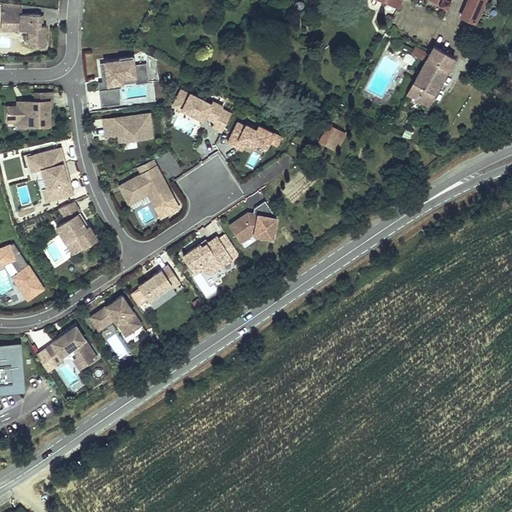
[(474,22),(484,0),(468,0),(461,16),(474,22)]
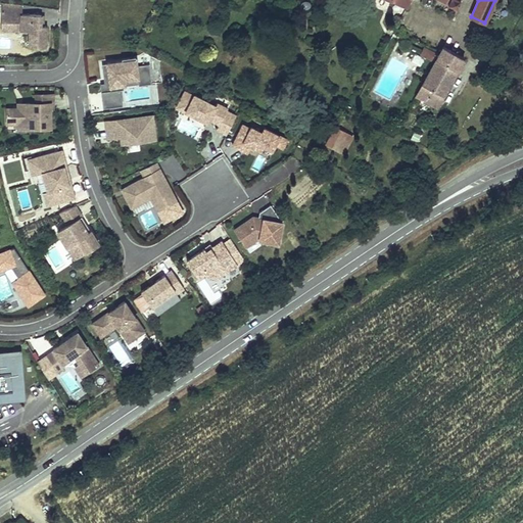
[(22,14),(22,4),(3,3),(2,24),(12,24),(12,31),(30,31),(30,46),(46,47),(47,26),(44,26),(39,26),(40,21),(42,21),(42,15),(22,14)]
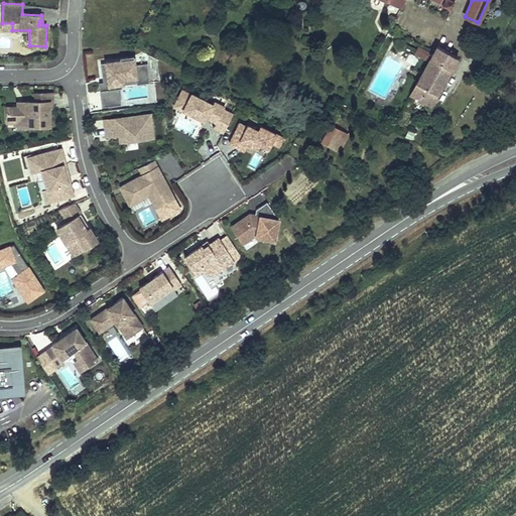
[(429,60),(412,90),(433,102),(457,57),(437,46),(432,55),(429,60)]
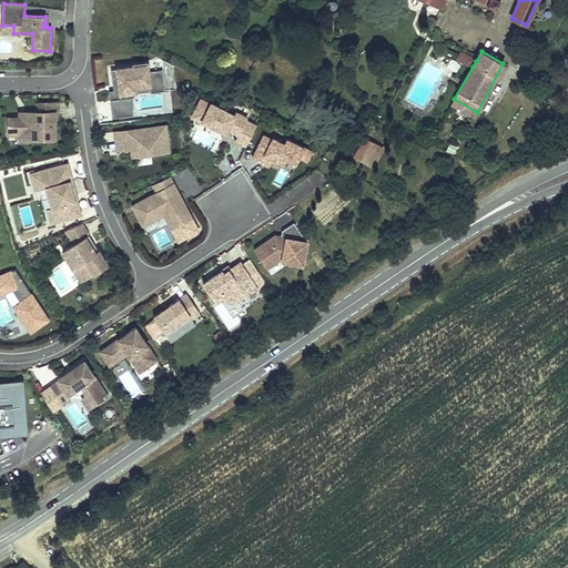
[(476,61),(460,52),(457,59),(473,67),(476,61)]
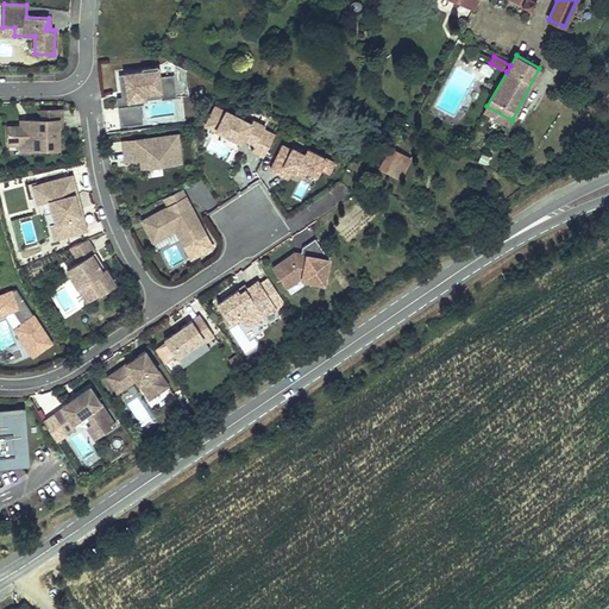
[(159,77),(158,69),(119,75),(123,96),(118,98),(121,126),(143,123),(140,105),(144,104),(143,92),(161,89),(162,100),(177,98),(174,75),(159,77)]
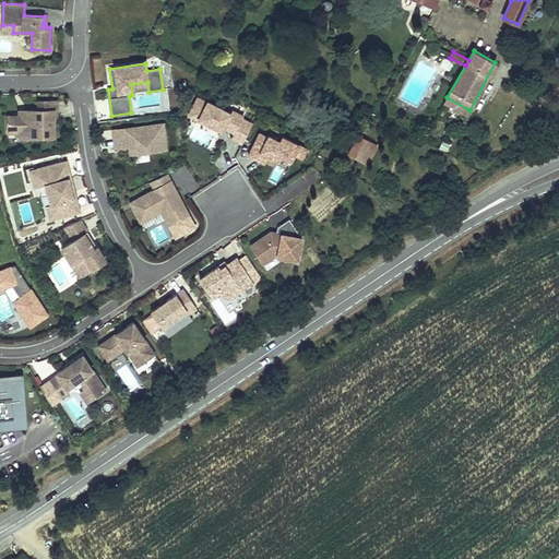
[(195,119),(187,137),(211,147),(221,127),(235,133),(232,139),(241,144),(251,123),(197,98),(189,115),(195,119)]
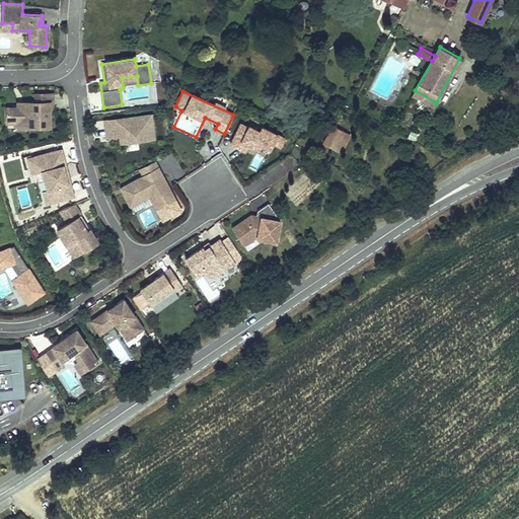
[(50,93),(32,94),(32,102),(25,102),(25,107),(15,107),(4,108),(5,124),(15,124),(15,128),(48,127),(48,109),(51,109),(50,93)]
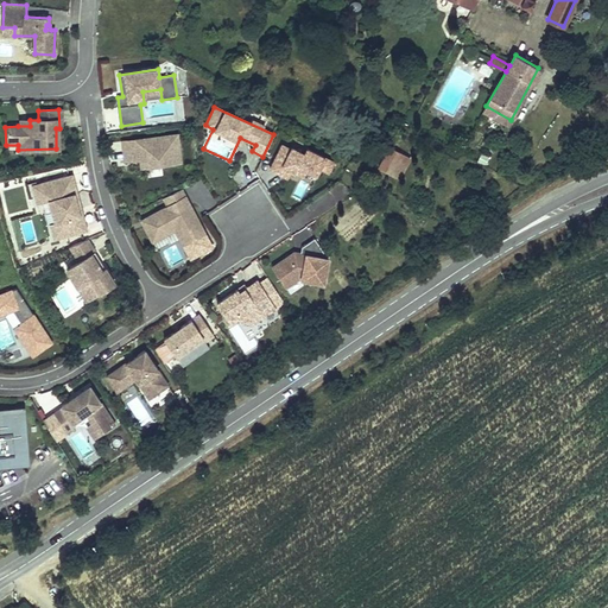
[(124,141),(126,160),(144,158),(145,166),(181,163),(178,135),(124,141)]
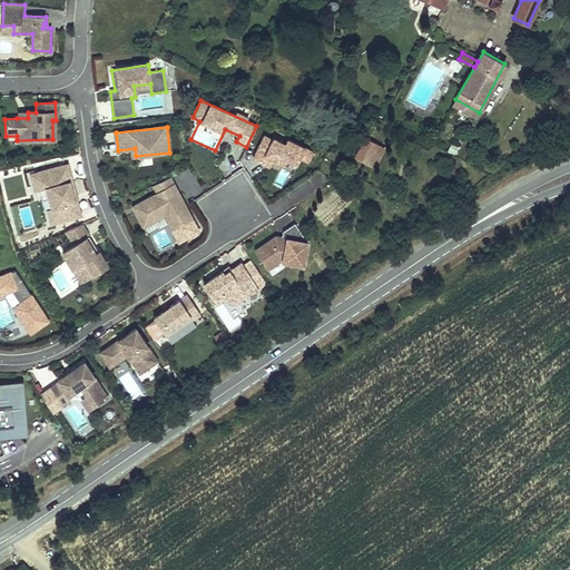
[(285,146),(265,136),(253,160),(278,173),(282,165),(294,170),(300,159),(306,163),(312,151),(288,139),(285,146)]
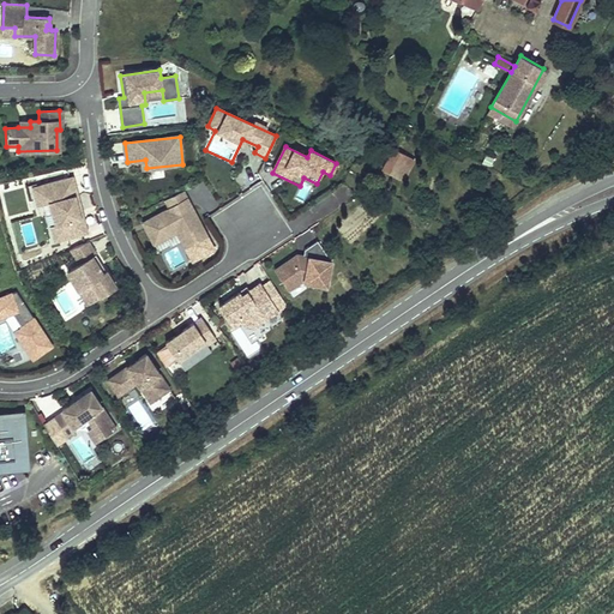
[(395,148),(384,169),(391,173),(402,151),(395,148)]
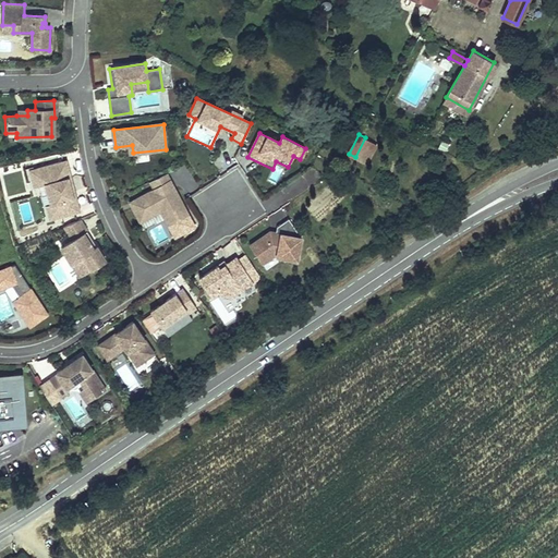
[(377,144),(365,137),(355,157),(366,162),(377,144)]
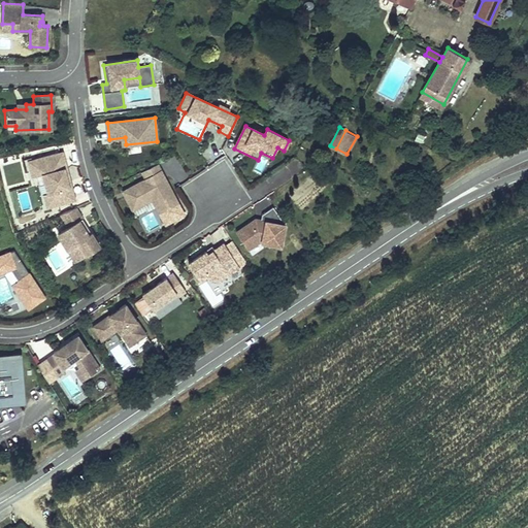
[(64,152),(32,160),(37,176),(43,174),(47,173),(56,205),(76,199),(73,187),(71,187),(66,168),(68,167),(64,152)]
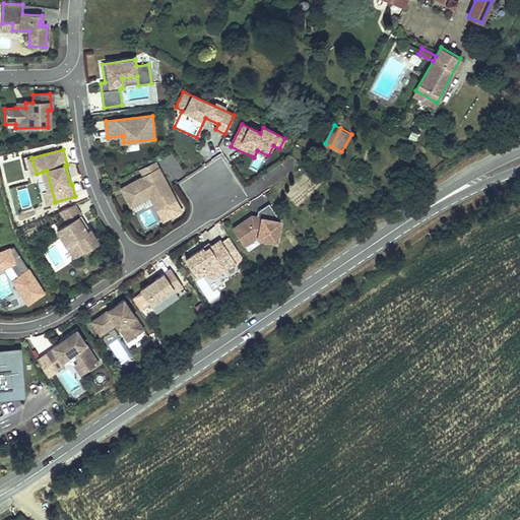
[(155,161),(141,170),(144,176),(123,187),(126,192),(124,193),(131,206),(151,196),(158,209),(177,200),(155,161)]
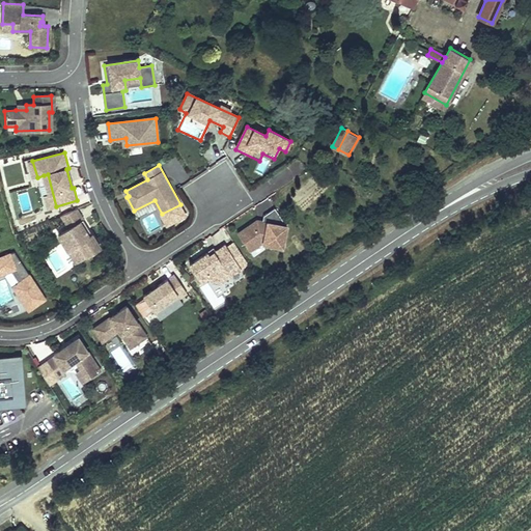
[(48,174),(44,175),(50,194),(46,196),(49,208),(56,206),(48,174)]
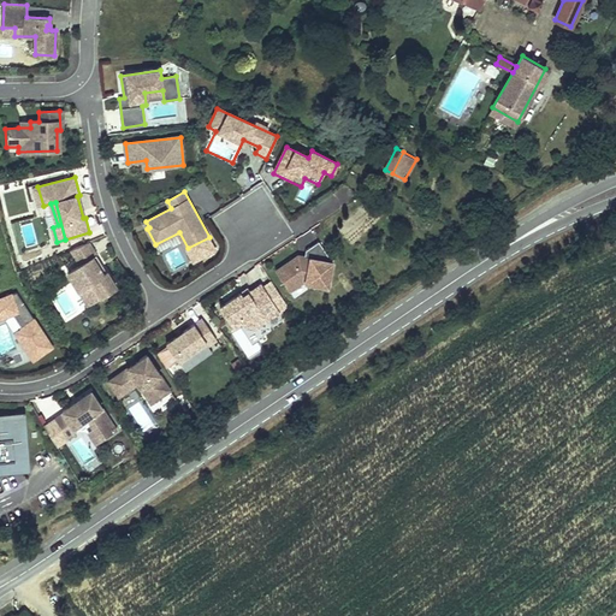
[(296,258),(277,271),(290,291),(304,282),(329,286),(333,262),(320,242),(307,250),(306,259),(296,258)]
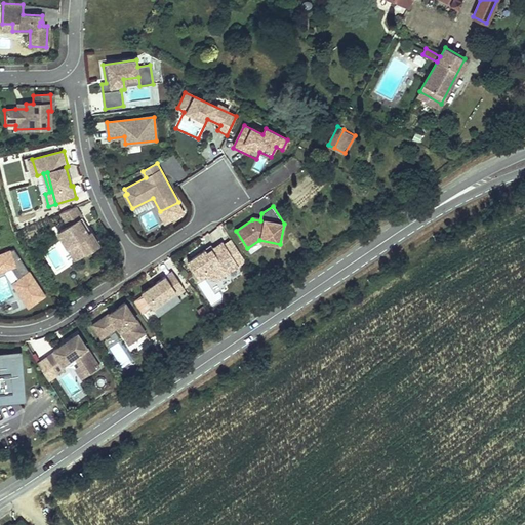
[(76,207),(62,212),(70,226),(80,218),(89,234),(91,232),(76,207)]
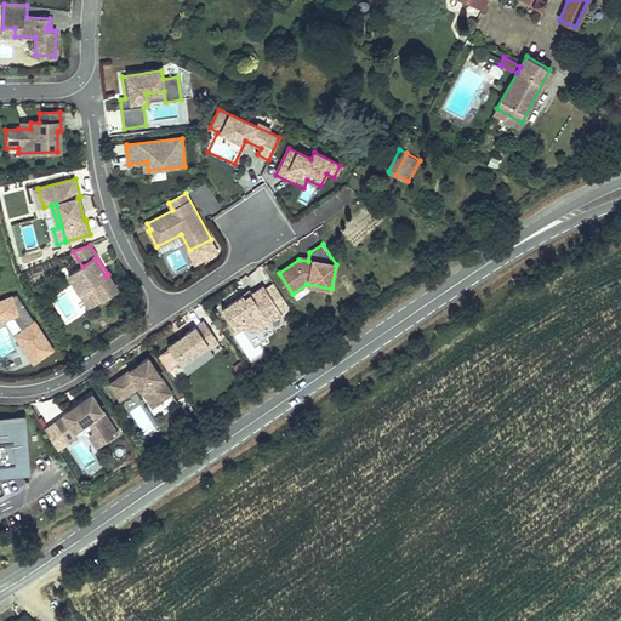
[(83,267),(69,275),(80,292),(93,284),(103,298),(119,289),(108,274),(106,277),(95,258),(83,267)]
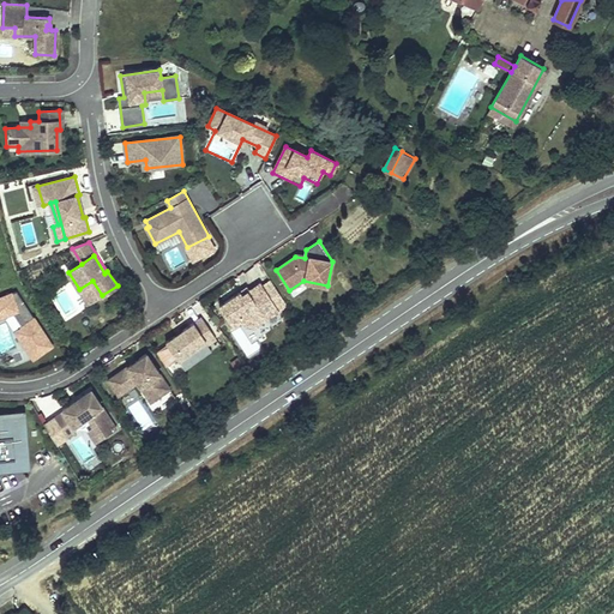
[(270,280),(264,283),(277,300),(282,295),(270,280)]
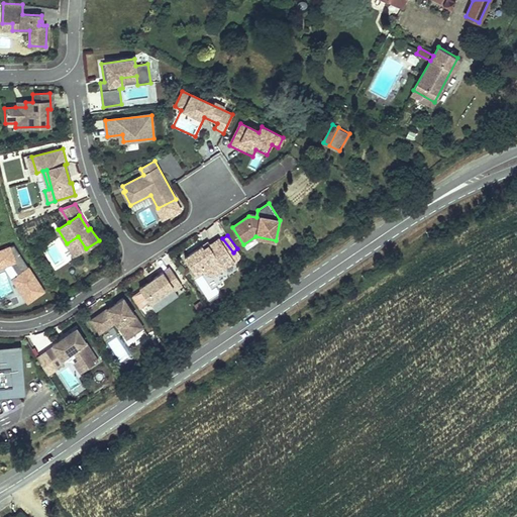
[(78,236),(67,243),(75,255),(86,248),(78,236)]
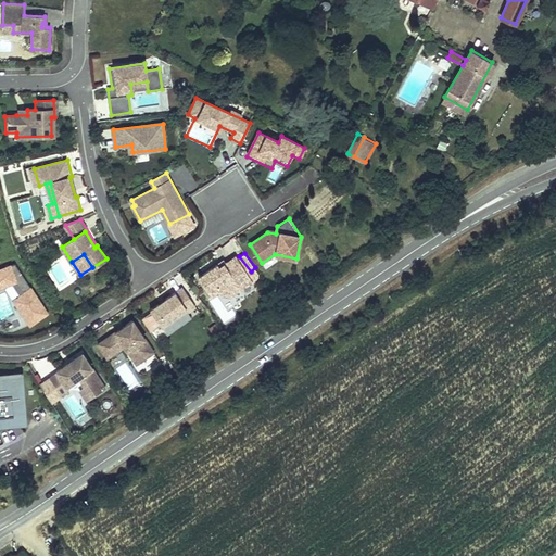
[(218,265),(200,277),(210,293),(218,288),(223,294),(231,295),(253,281),(237,256),(227,263),(219,267),(218,265)]
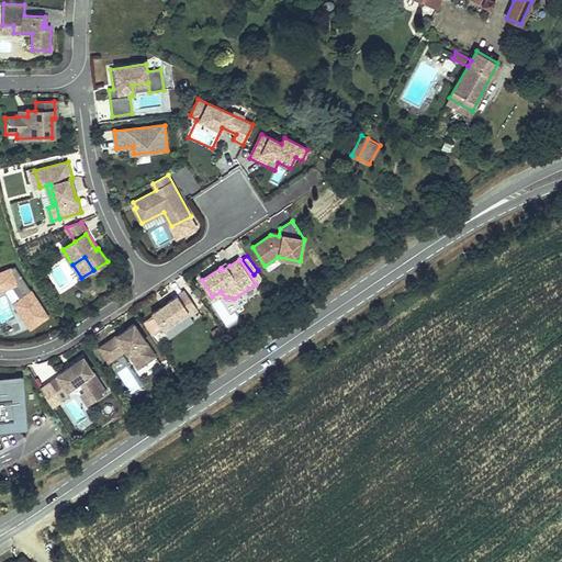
[(0,273),(0,291),(12,287),(21,300),(15,303),(26,319),(25,321),(31,329),(48,317),(15,268),(0,273)]
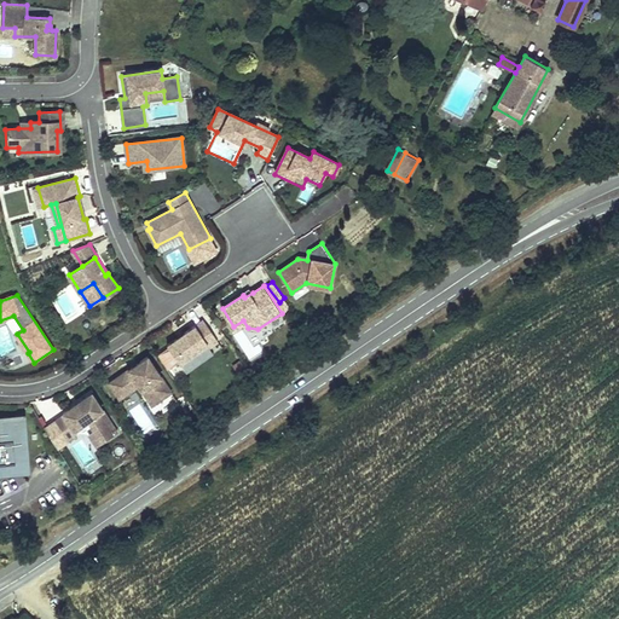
[(219,341),(204,320),(184,335),(185,337),(181,340),(179,337),(168,345),(180,363),(208,343),(210,347),(219,341)]
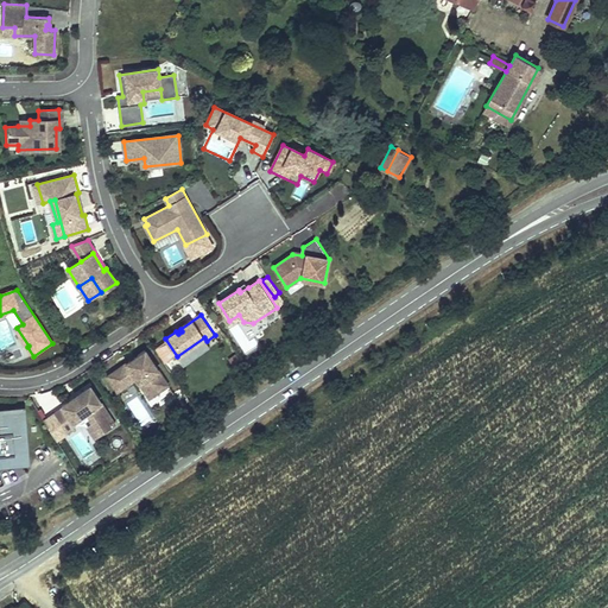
[(108,377),(119,392),(137,379),(150,398),(169,385),(146,350),(135,358),(137,360),(132,363),(131,361),(108,377)]
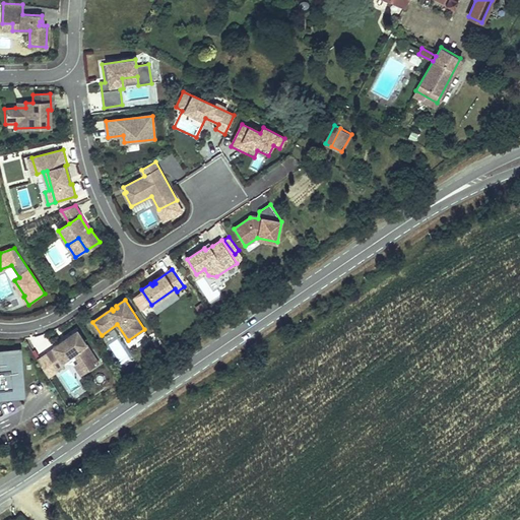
[(99,364),(77,331),(53,346),(54,348),(47,353),(57,369),(65,364),(63,361),(73,353),(75,356),(79,362),(86,372),(99,364)]
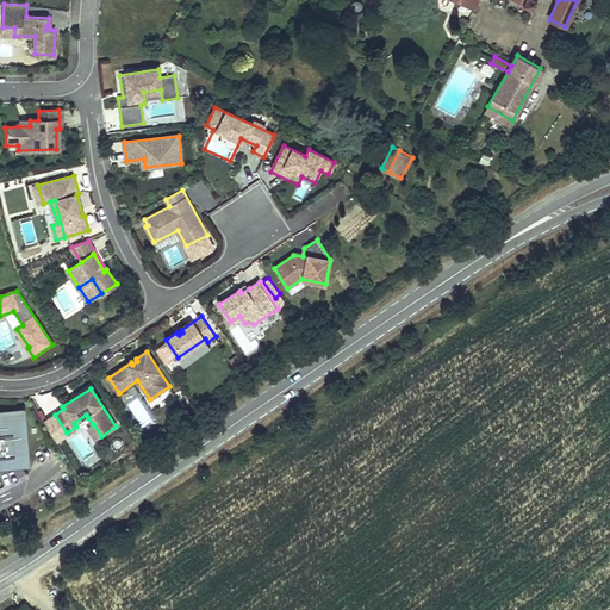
[(24,405),(0,406),(0,465),(29,464),(24,405)]
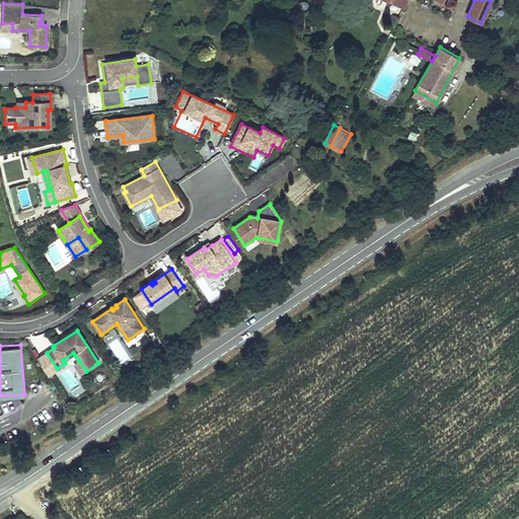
[(75,356),(73,353),(63,360),(65,363),(75,356)]
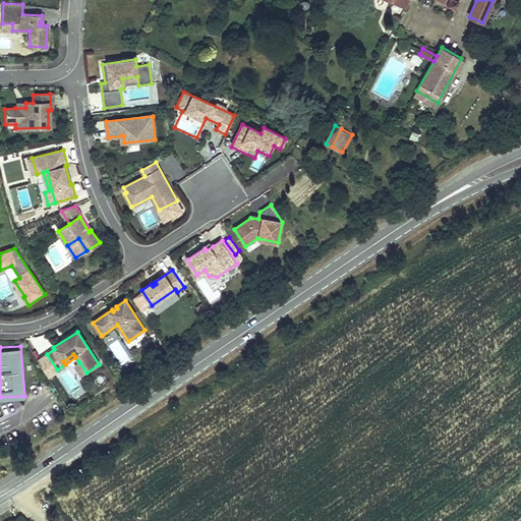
[(81,375),(87,372),(79,362),(75,365),(81,375)]
